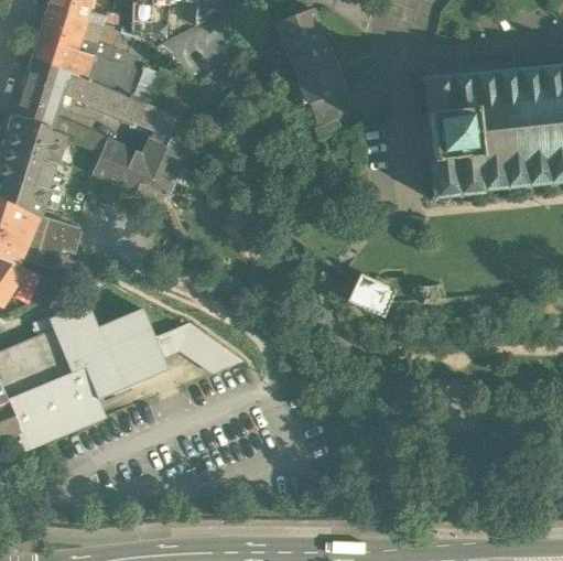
[(47,0),(46,10),(45,11),(84,20),(86,12),(88,0),(47,0)]
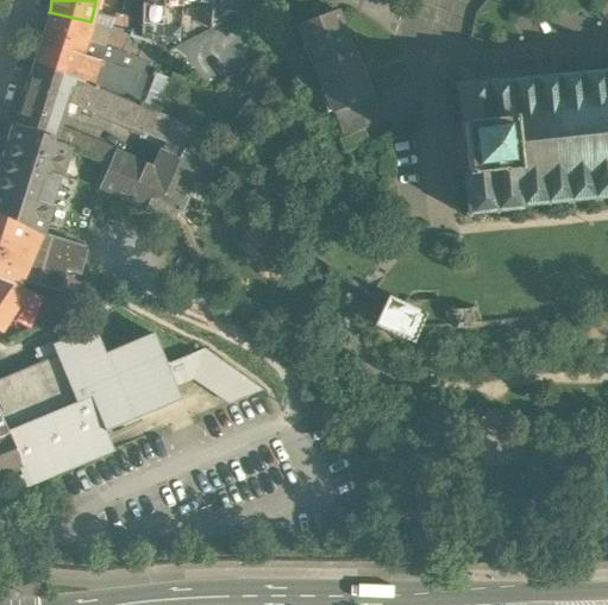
[(144,0),(143,21),(164,24),(165,4),(183,5),(183,0),(198,0),(212,1),(212,0),(144,0)]
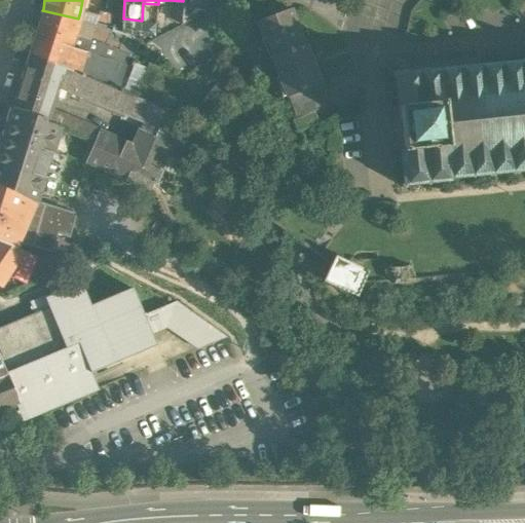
[(183,0),(183,1),(182,12),(188,13),(189,6),(197,7),(197,6),(210,8),(211,0),(183,0)]
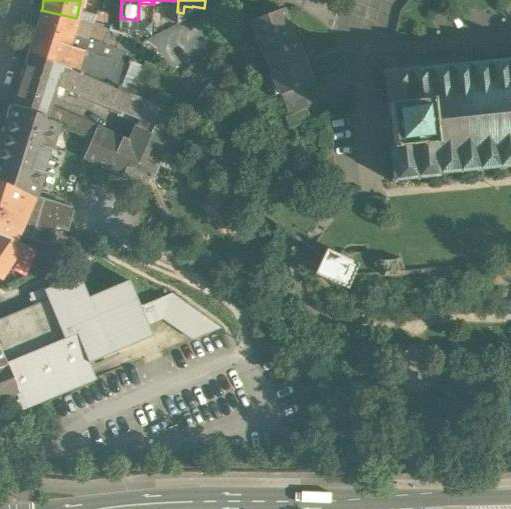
[(282,8),(250,20),(256,36),(260,35),(267,53),(295,43),(282,8)]
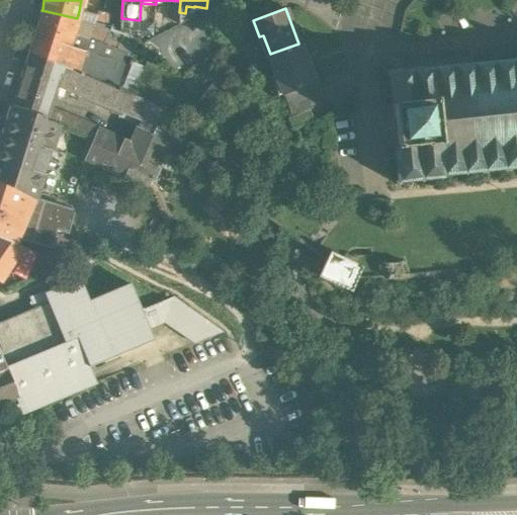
[(98,9),(97,14),(83,10),(82,11),(79,11),(77,18),(105,27),(110,12),(98,9)]
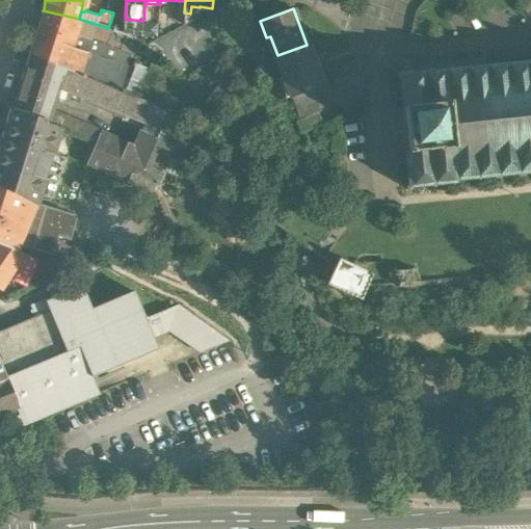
[(79,19),(43,10),(30,53),(80,73),(81,73),(125,91),(134,65),(130,64),(71,47),(75,32),(106,43),(110,29),(108,28),(79,19)]
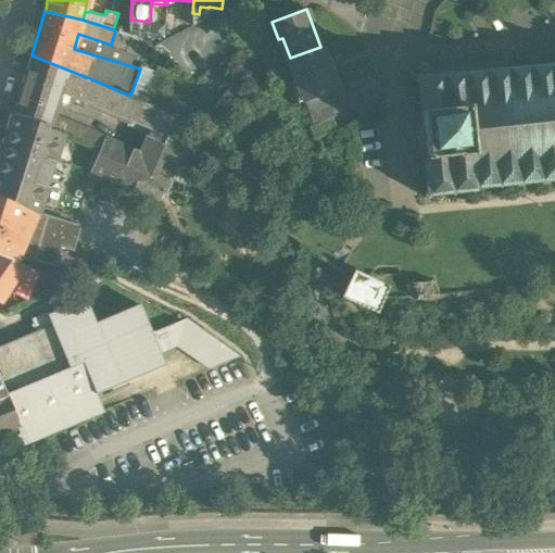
[(118,32),(115,30),(111,45),(111,47),(125,52),(131,35),(118,32)]
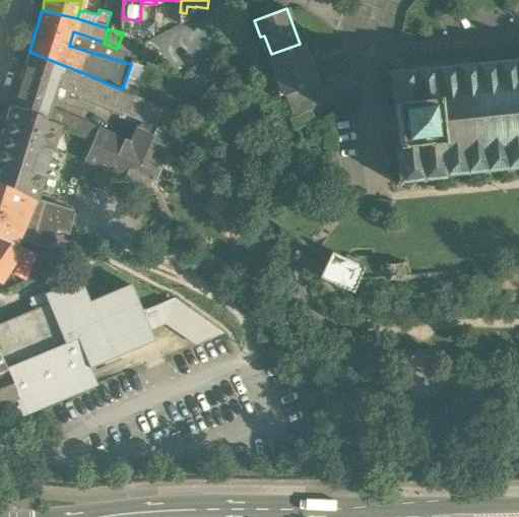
[(104,42),(73,31),(69,46),(127,63),(131,54),(117,49),(104,44),(104,42)]
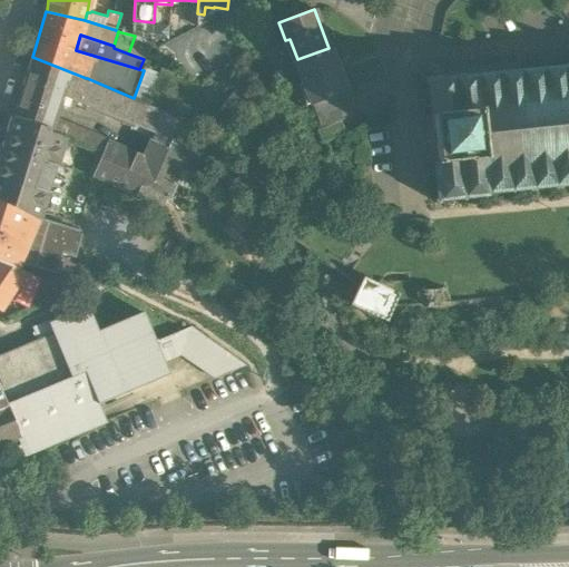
[(144,39),(135,36),(128,54),(144,59),(153,44),(144,39)]
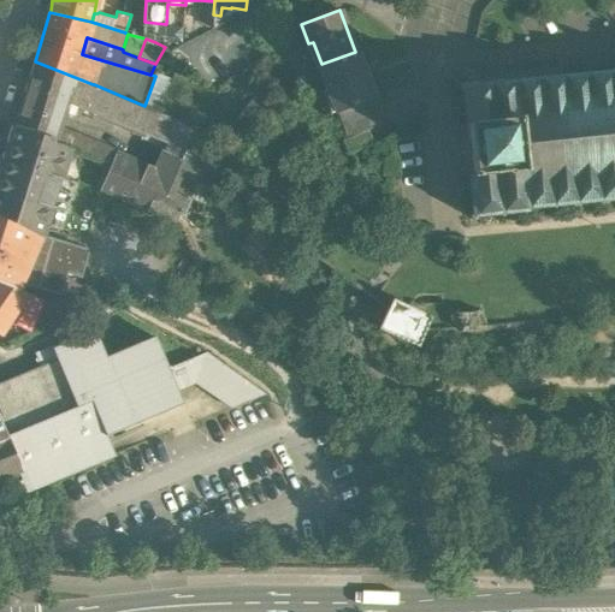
[(321,64),(319,65),(336,112),(337,111),(361,102),(374,97),(356,51),(355,52),(321,64)]
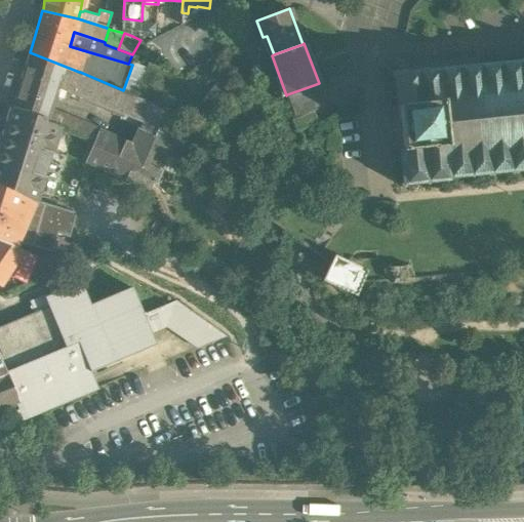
[(154,104),(138,96),(134,95),(123,90),(80,72),(79,72),(30,52),(29,52),(12,107),(47,118),(54,94),(62,97),(66,87),(145,120),(132,145),(150,152),(161,162),(165,151),(183,161),(190,156),(175,129),(184,116),(154,104)]
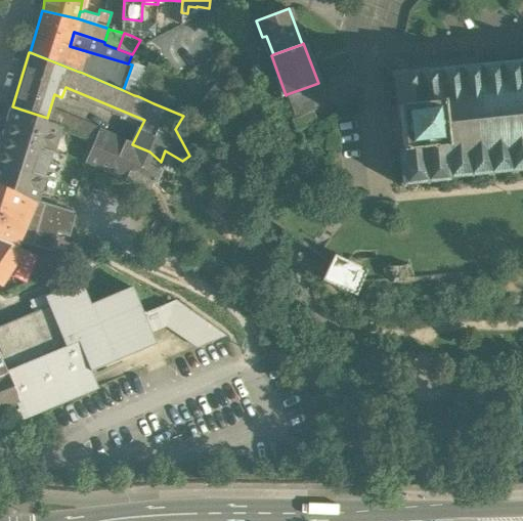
[(390,73),(394,75),(399,127),(401,147),(398,148),(401,179),(398,181),(402,185),(406,182),(424,180),(427,182),(429,179),(448,177),(450,175),(468,173),(471,175),(473,172),(488,171),(490,173),(493,170),(508,169),(511,171),(513,168),(522,167),(522,57),(520,56),(518,59),(503,60),(499,58),(496,61),(482,62),(479,60),(477,63),(463,64),(460,62),(456,66),(440,67),(437,64),(434,68),(429,69),(420,70),(417,66),(415,70),(397,72),(394,69),(390,73)]
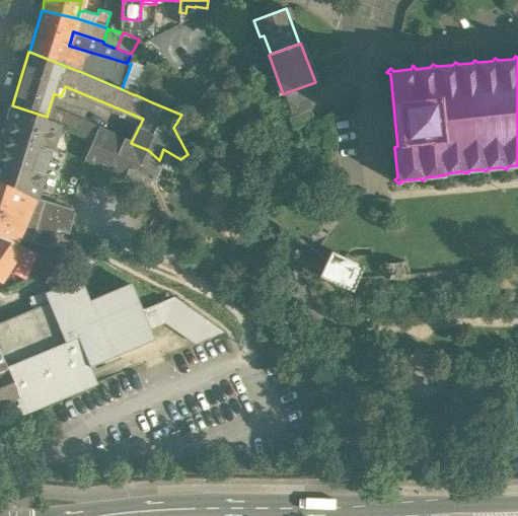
[(235,83),(221,73),(201,99),(215,111),(235,83)]
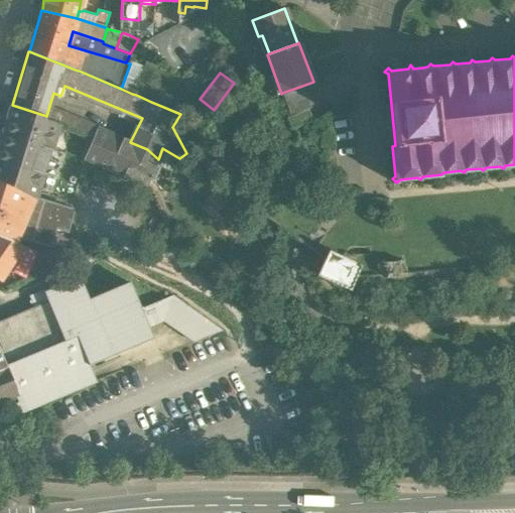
[(302,86),(282,93),(290,115),(310,107),(302,86)]
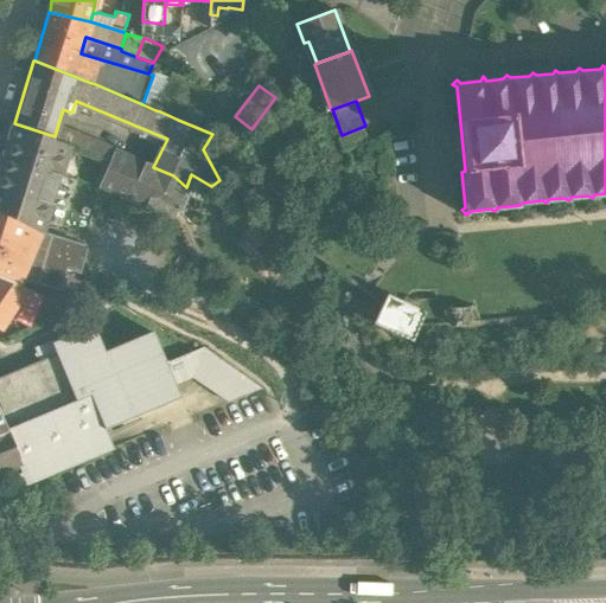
[(14,123),(0,167),(0,211),(43,232),(51,203),(64,207),(74,179),(59,174),(69,146),(53,139),(55,136),(14,123)]
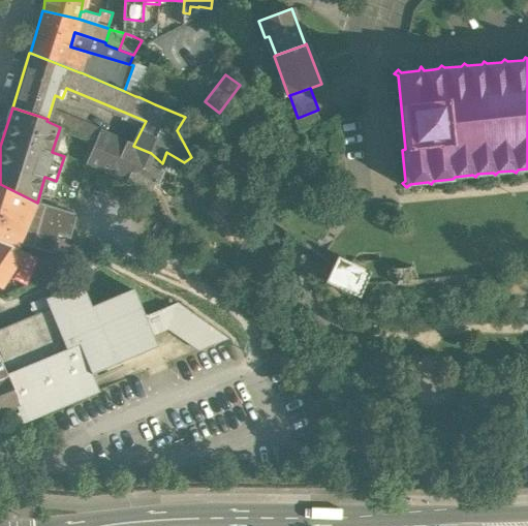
[(315,112),(293,119),(298,130),(319,122),(315,112)]
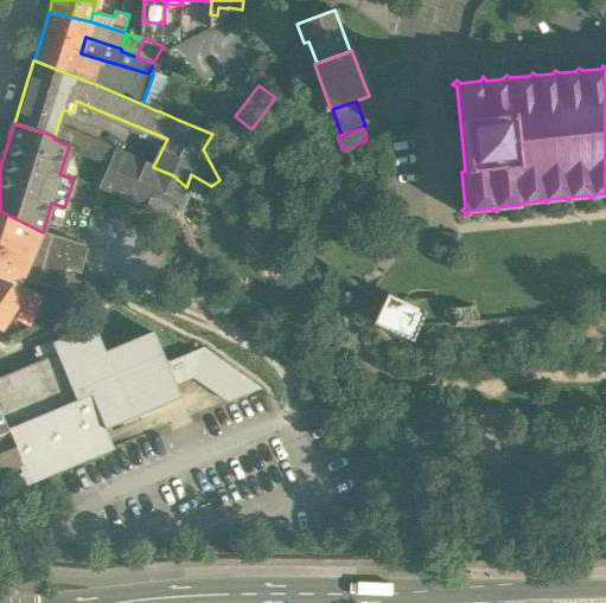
[(106,146),(81,135),(76,148),(100,159),(103,151),(106,146)]
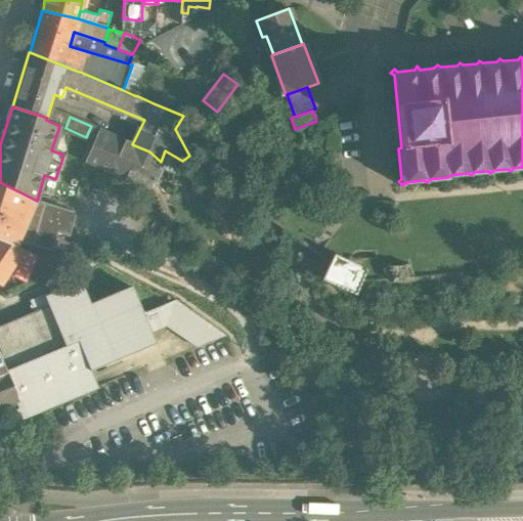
[(149,152),(132,144),(98,130),(96,134),(94,140),(85,161),(149,189),(161,162),(149,152)]
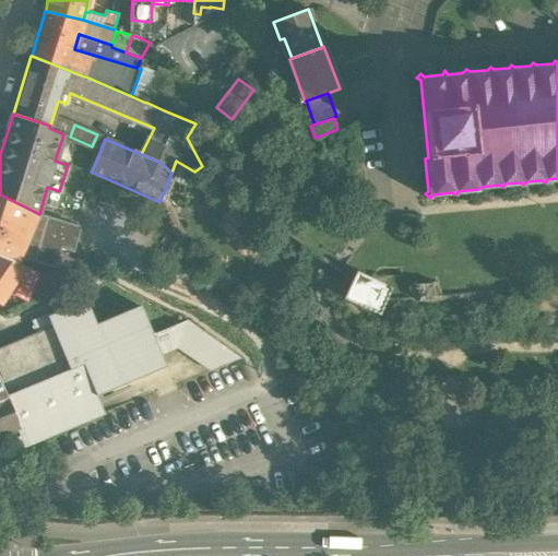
[(103,143),(95,139),(92,146),(101,150),(103,143)]
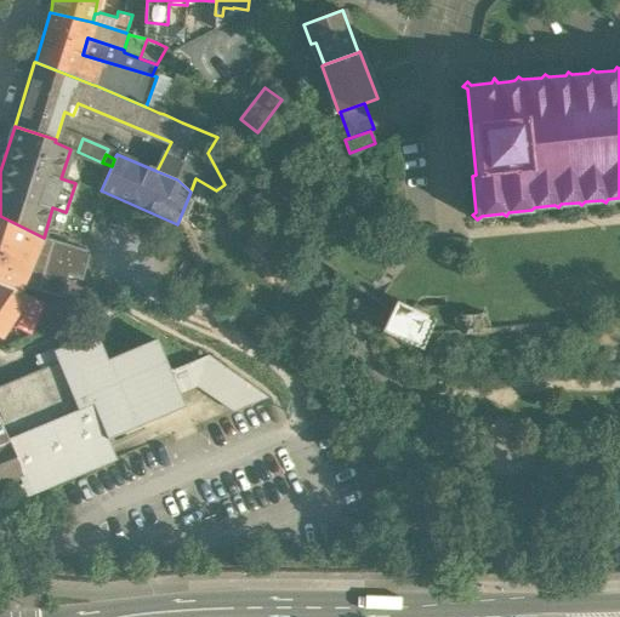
[(44,238),(0,216),(0,284),(1,285),(18,291),(20,291),(23,283),(62,296),(69,274),(83,278),(94,251),(44,238)]
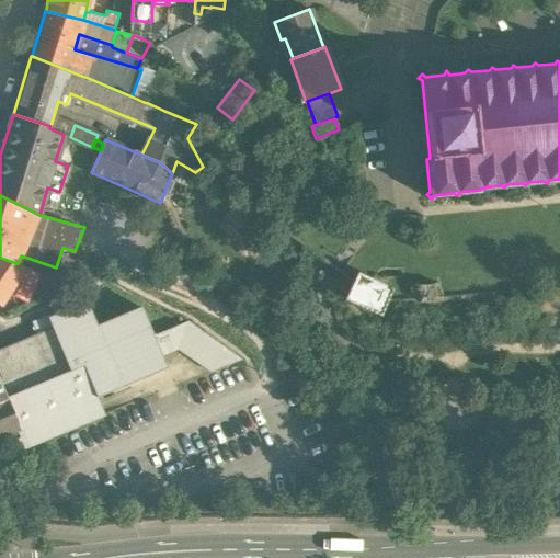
[(16,263),(1,258),(0,259),(0,296),(6,291),(16,272),(20,264),(18,263),(16,263)]
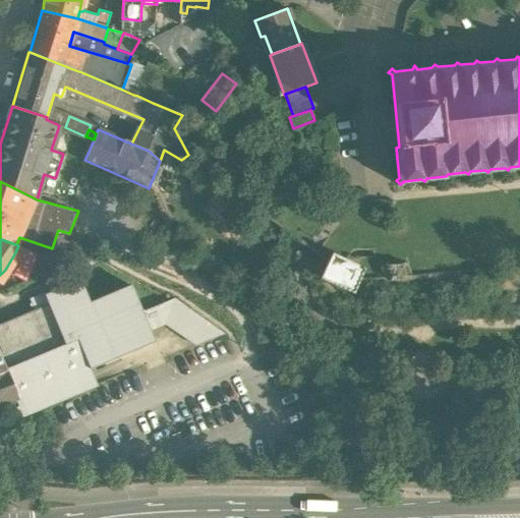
[(364,267),(333,252),(321,277),(353,291),(364,267)]
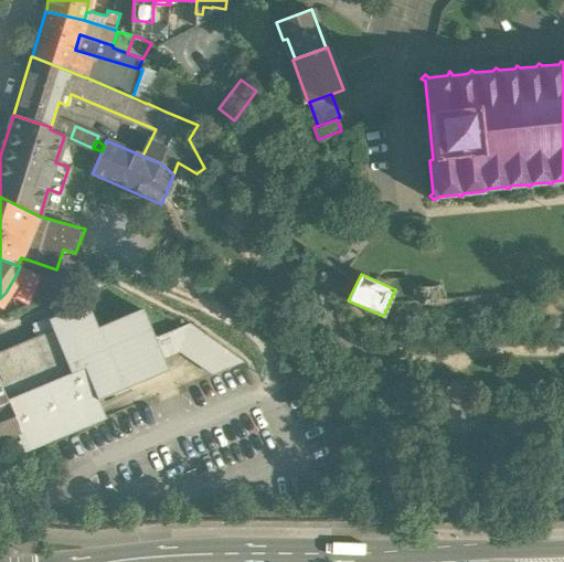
[(54,329),(0,351),(0,441),(19,434),(21,439),(18,441),(22,451),(33,446),(91,422),(105,416),(98,398),(98,396),(168,368),(163,357),(155,337),(144,309),(98,327),(88,303),(50,319),(54,329)]
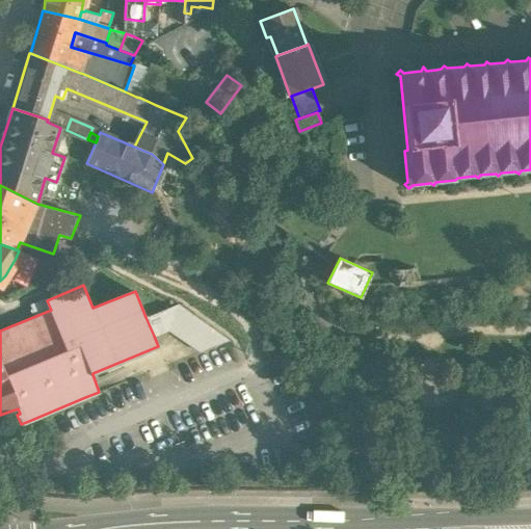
[(179,303),(145,317),(154,336),(169,328),(201,351),(230,339),(179,303)]
